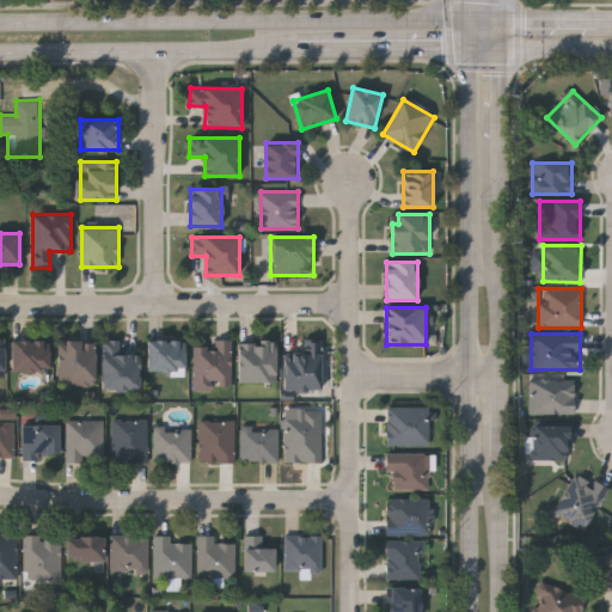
[(12,372),(12,340),(49,340),(49,372),(12,372)]
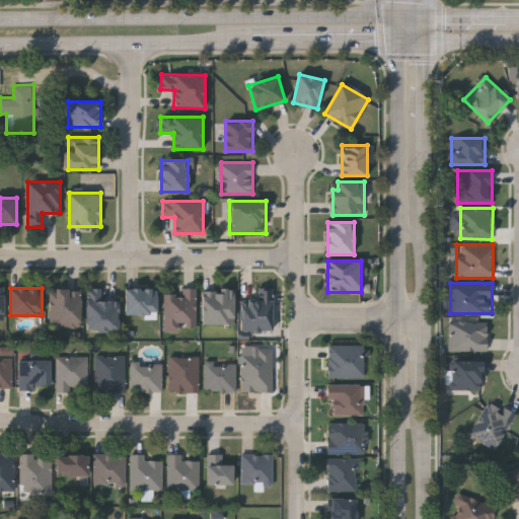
[(157,288),(157,315),(125,315),(125,288),(157,288)]
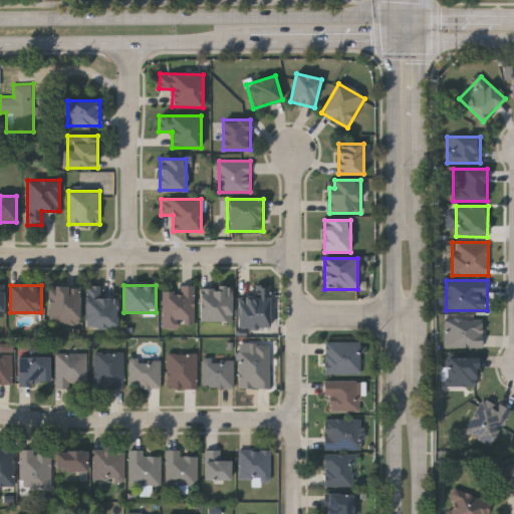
[(164,324),(164,290),(181,290),(181,285),(195,285),(195,324),(164,324)]
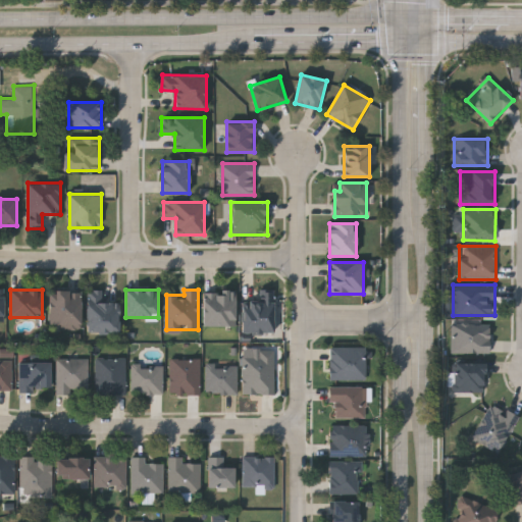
[(204,325),(204,290),(237,290),(237,325),(204,325)]
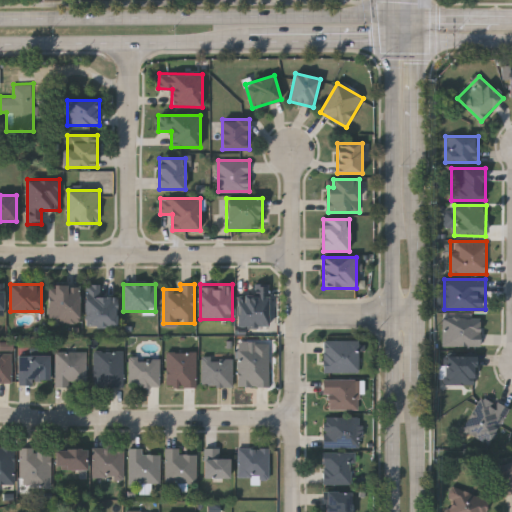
[(269,326),(240,326),(239,292),(252,292),(252,284),(269,284),(269,326)]
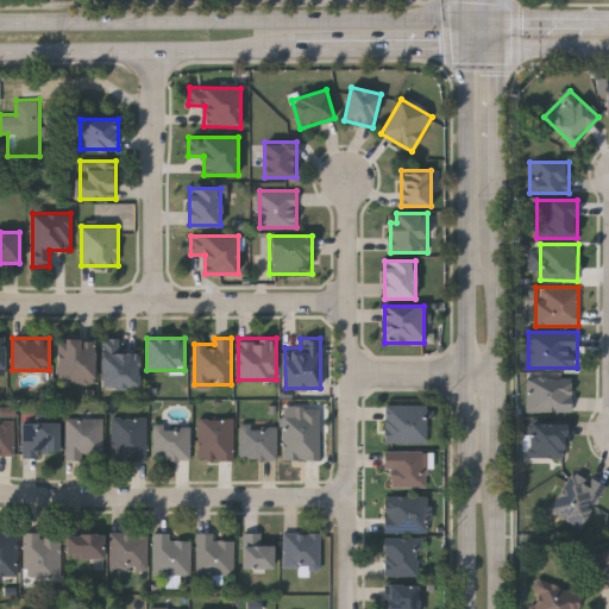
[(102,339),(125,339),(125,347),(139,347),(139,388),(102,388),(102,339)]
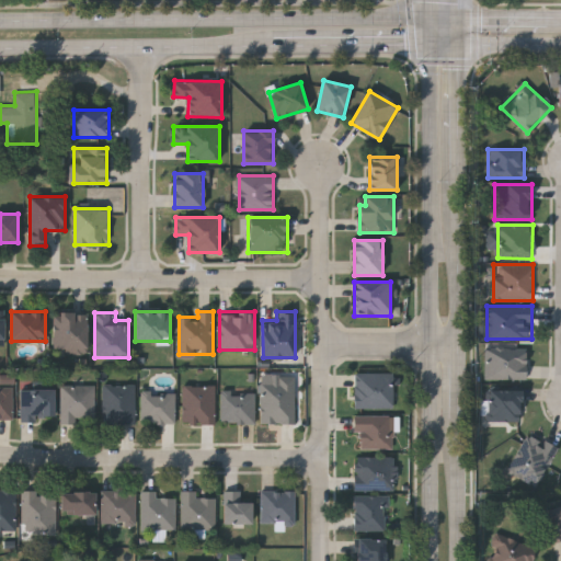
[(87,352),(54,352),(54,313),(87,313),(87,352)]
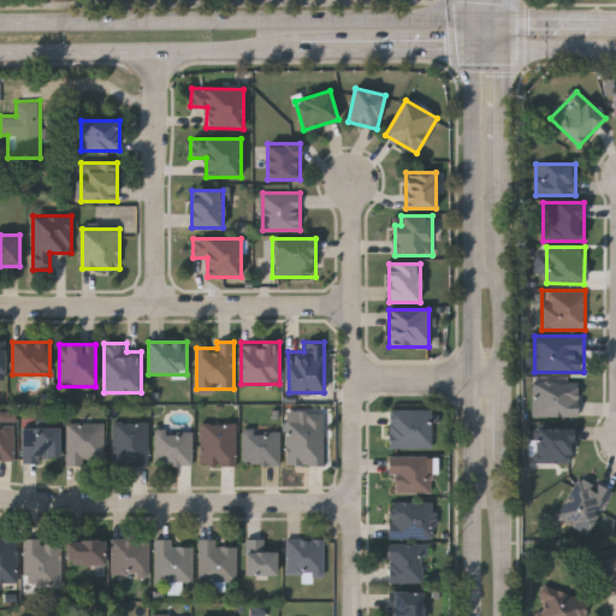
[(534,416),(534,381),(579,381),(579,416),(534,416)]
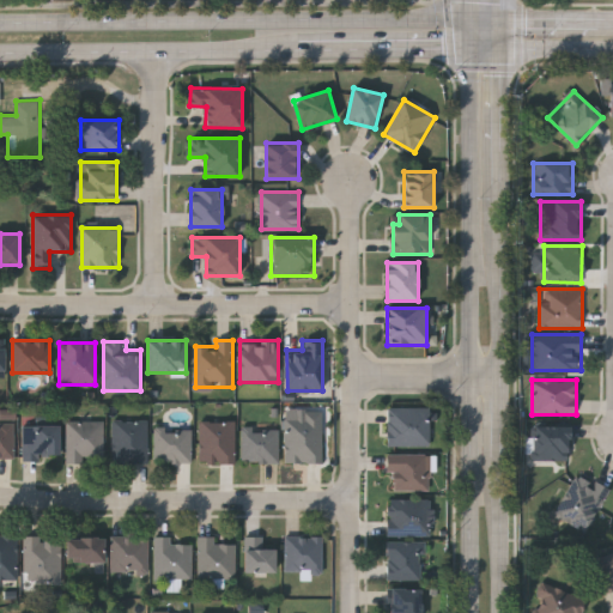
[(387,445),(387,407),(430,407),(430,445),(387,445)]
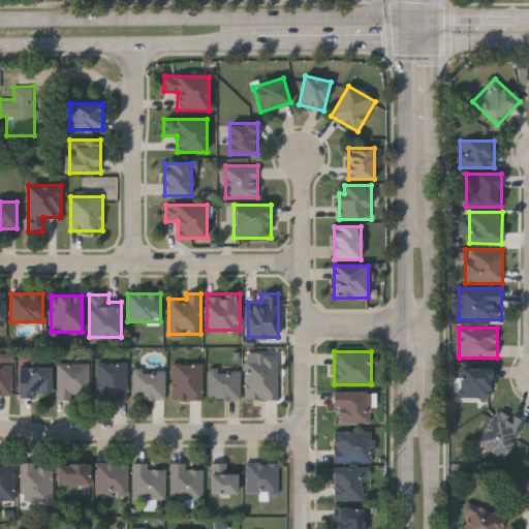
[(248,398),(248,362),(261,362),(261,354),(279,354),(279,398),(248,398)]
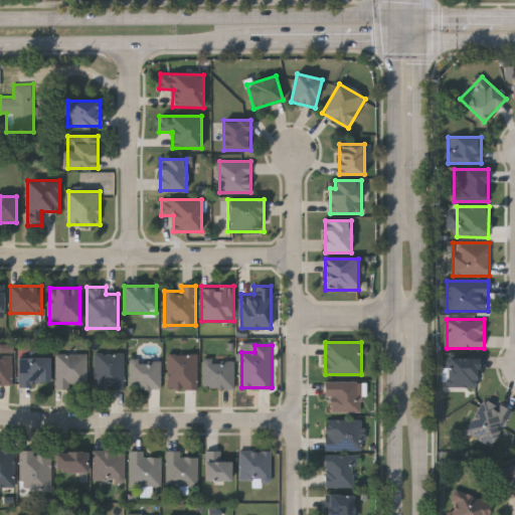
[(88,352),(88,386),(55,386),(55,352),(88,352)]
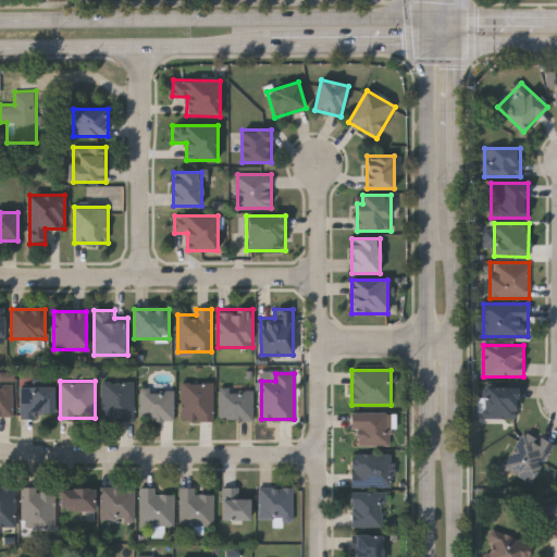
[(102,381),(134,381),(134,420),(102,420),(102,381)]
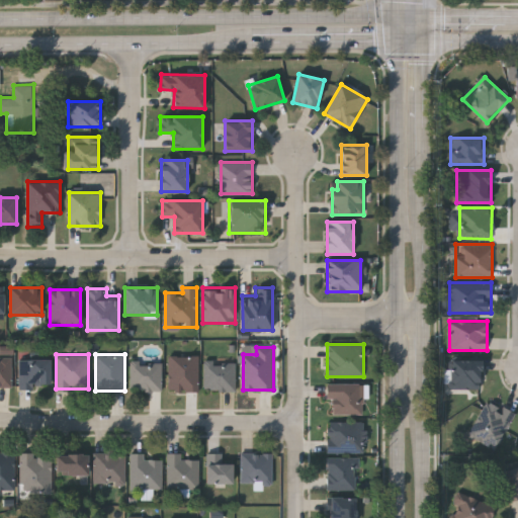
[(0,356),(12,356),(12,385),(0,385),(0,356)]
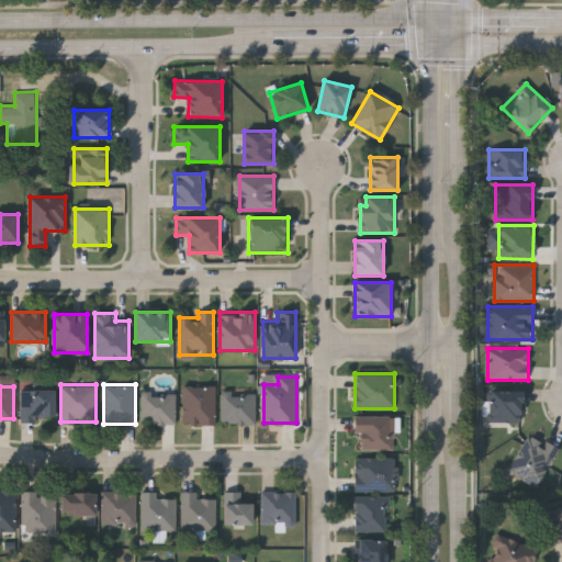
[(215,424),(183,424),(183,386),(215,386),(215,424)]
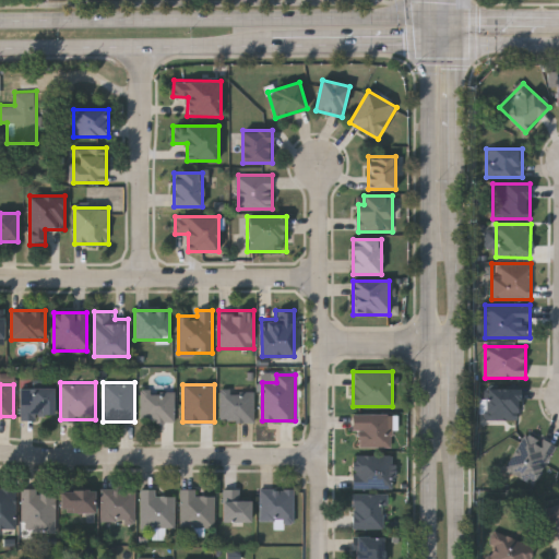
[(54,387),(54,416),(20,416),(20,387),(54,387)]
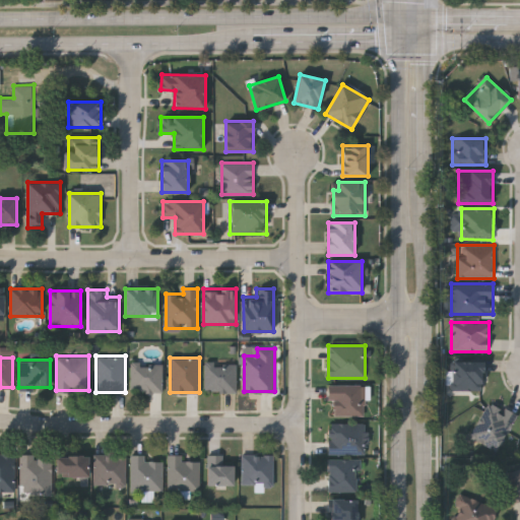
[(453,389),(453,362),(485,362),(485,389),(453,389)]
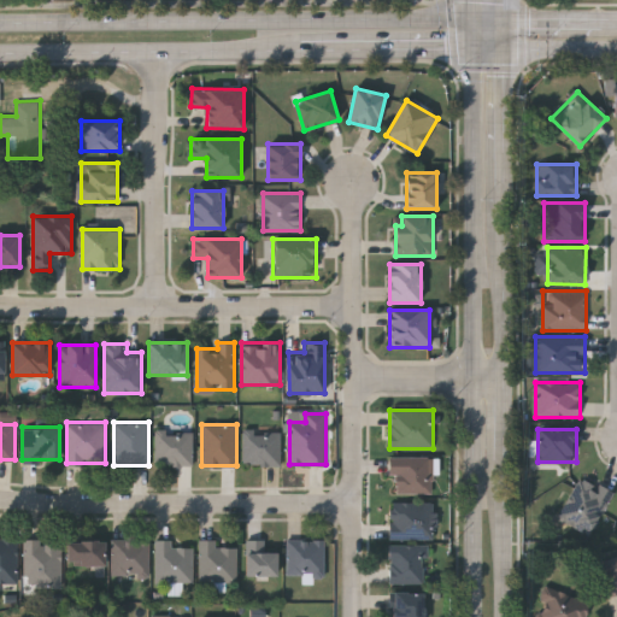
[(156,464),(156,430),(193,430),(193,464),(156,464)]
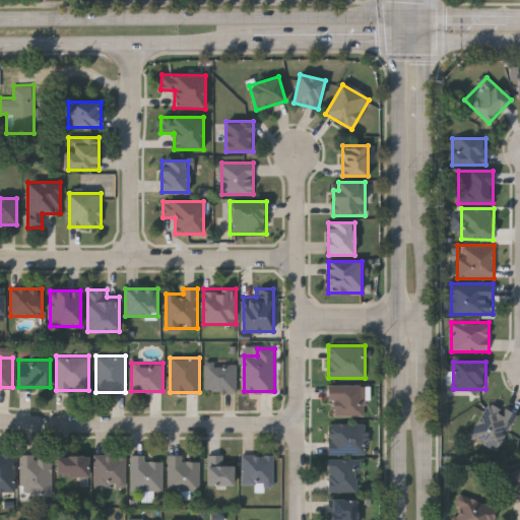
[(205,391),(205,364),(236,364),(236,391),(205,391)]
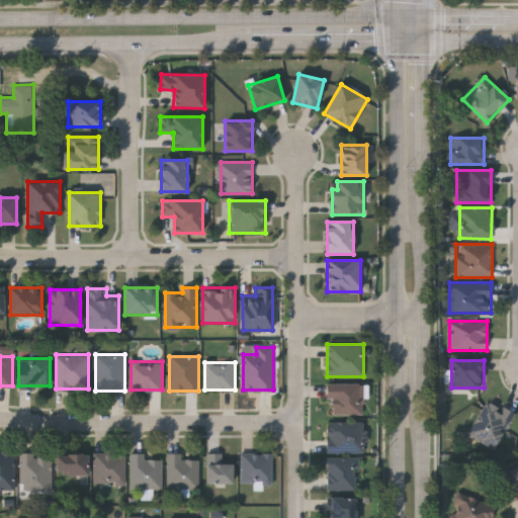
[(363,415),(328,415),(328,383),(363,383),(363,415)]
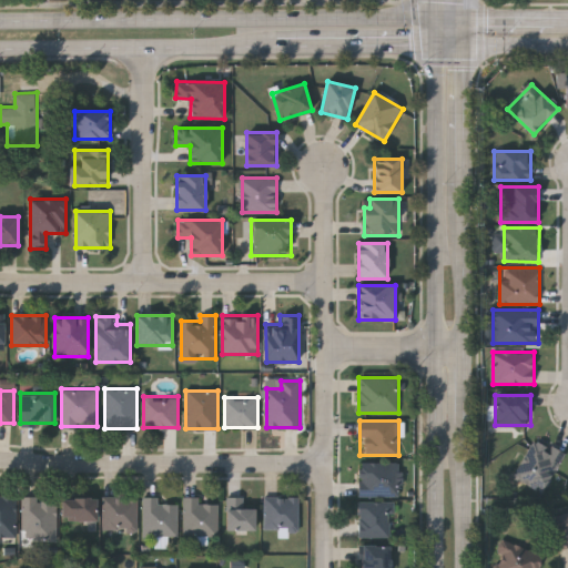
[(565,452),(546,493),(515,479),(534,438),(565,452)]
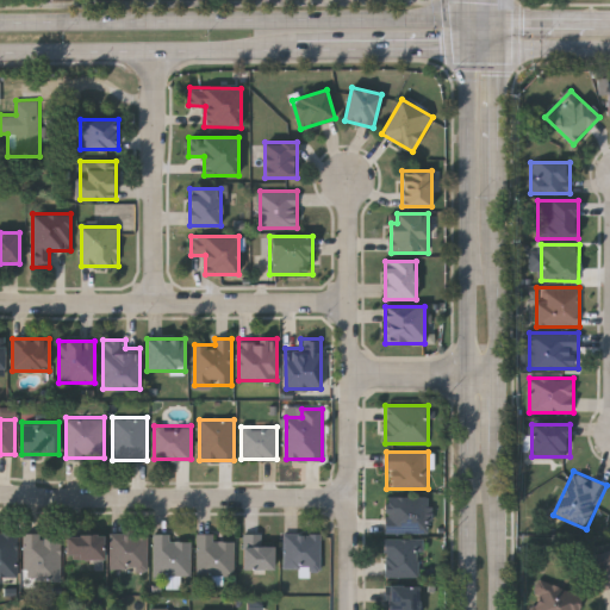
[(385,533),(385,496),(428,497),(428,533),(385,533)]
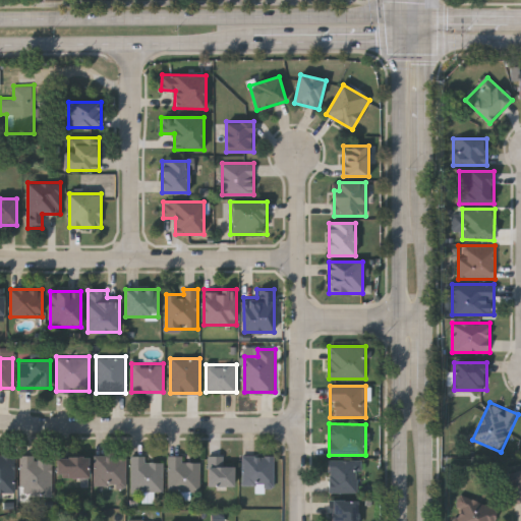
[(0,453),(15,453),(15,498),(0,498),(0,453)]
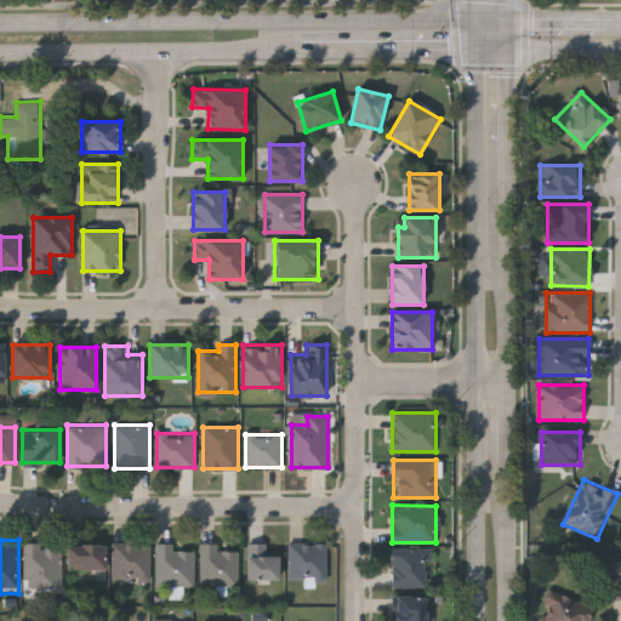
[(62,591),(24,591),(24,542),(62,542),(62,591)]
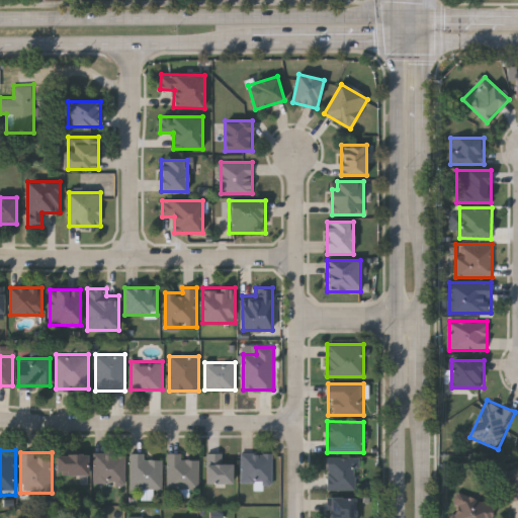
[(88,452),(88,473),(57,473),(57,452),(88,452)]
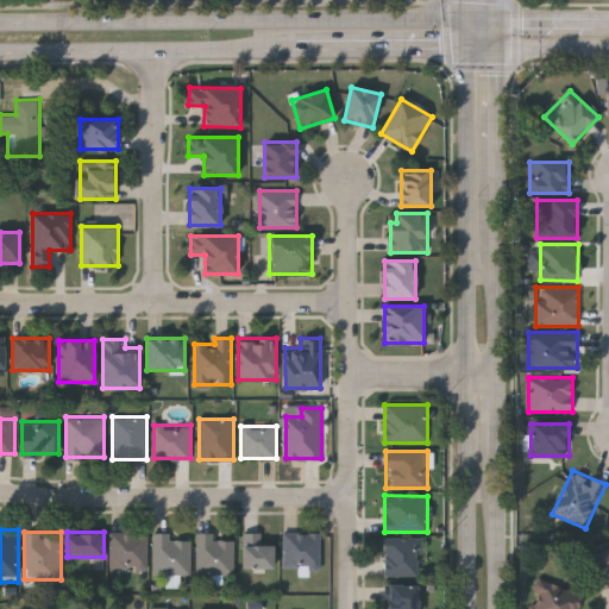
[(110,569),(110,532),(146,532),(146,569),(110,569)]
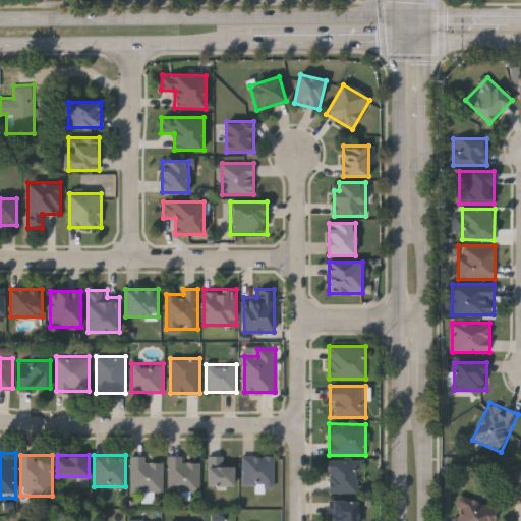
[(164,490),(132,490),(132,455),(146,455),(146,461),(164,461),(164,490)]
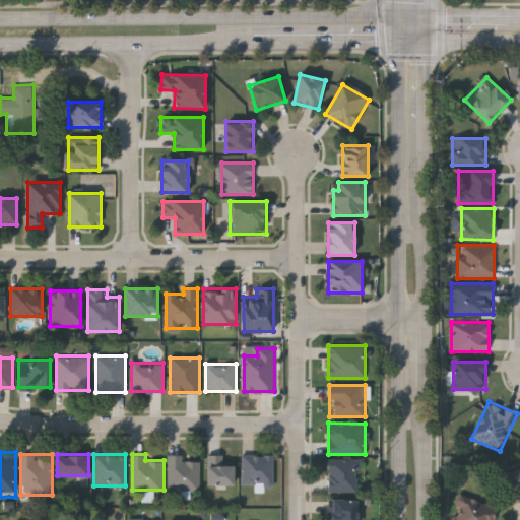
[(200,490),(169,490),(169,454),(183,454),(183,461),(200,461),(200,490)]
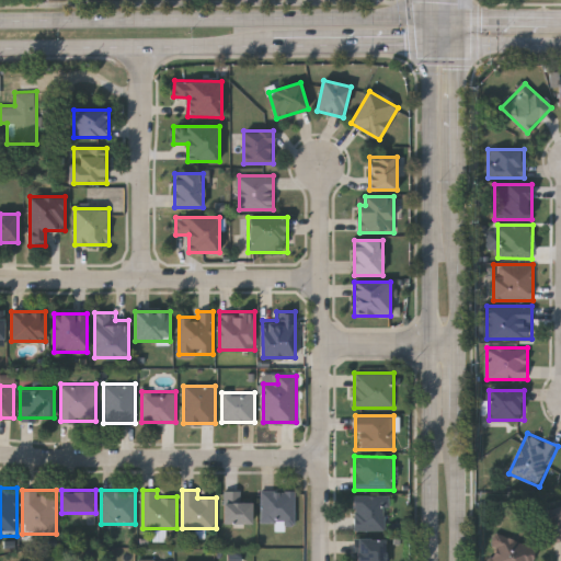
[(251,522),(225,523),(224,491),(251,490),(251,522)]
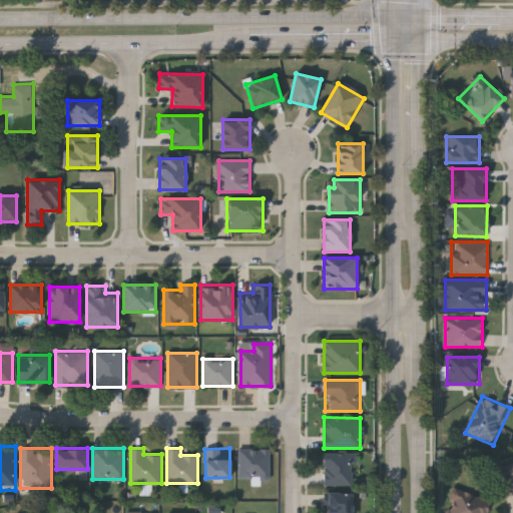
[(271,448),(271,479),(238,479),(238,448),(271,448)]
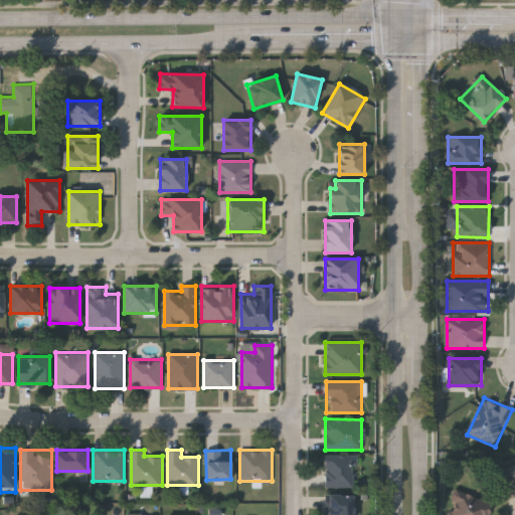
[(355,487),(325,487),(325,455),(355,455),(355,487)]
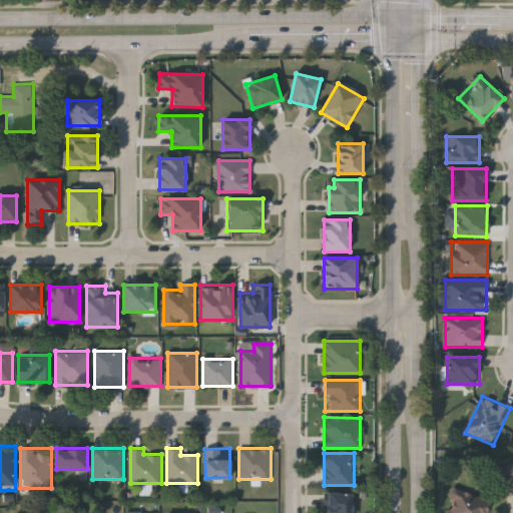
[(512,493),(505,495),(499,464),(512,461),(512,493)]
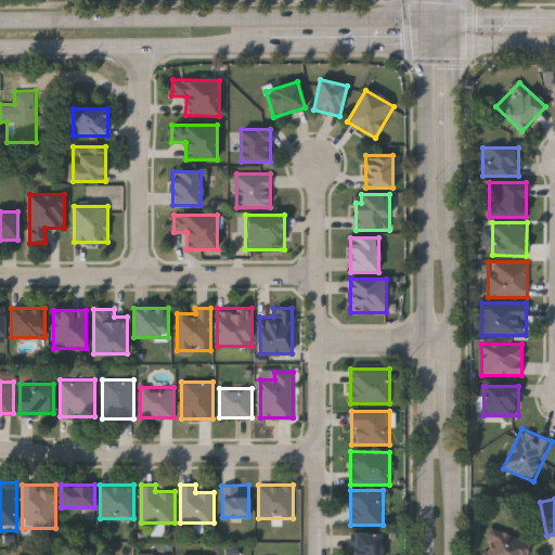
[(527,554),(485,554),(493,530),(531,542),(527,554)]
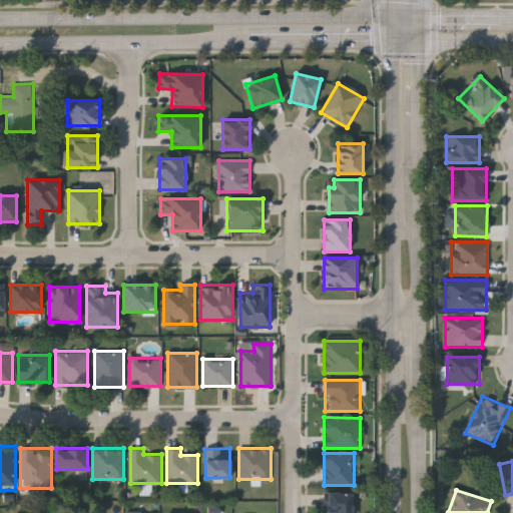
[(352,492),(352,512),(327,512),(327,492),(352,492)]
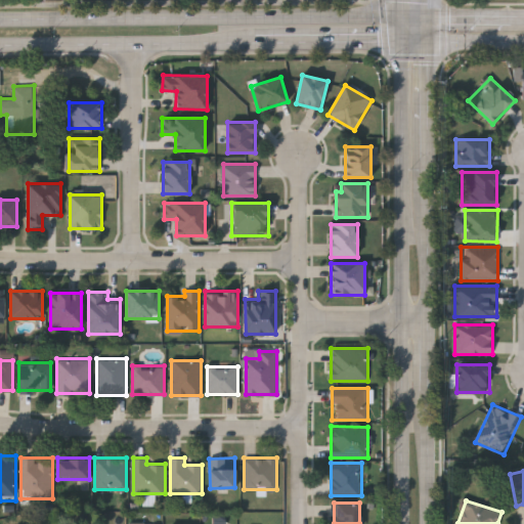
All buildings are outlined.
